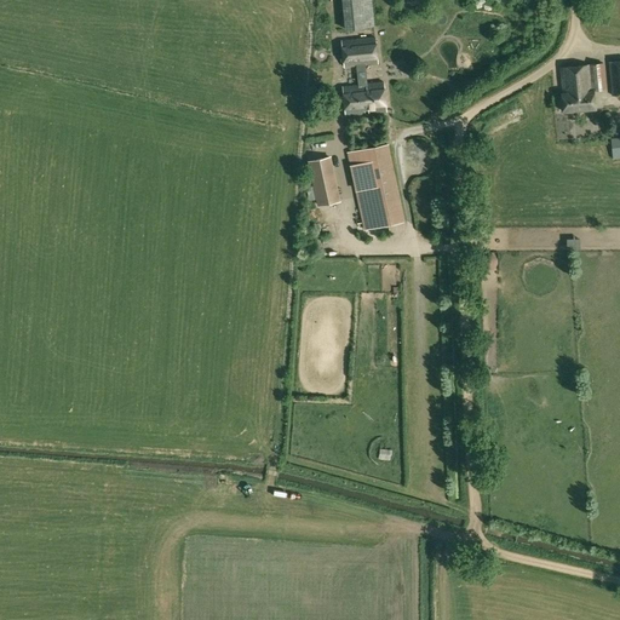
[(340,0),(344,30),(375,27),(372,0),(340,0)]
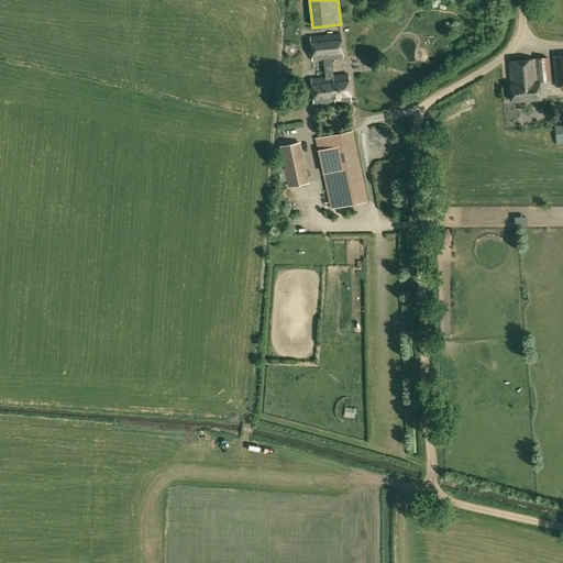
[(343,57),(341,34),(310,36),(312,61),(323,59),(332,58),(343,57)]
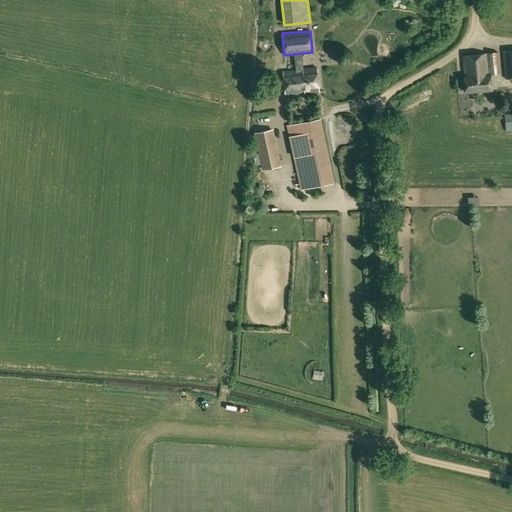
[(511,78),(511,50),(503,51),(505,79),(511,78)]
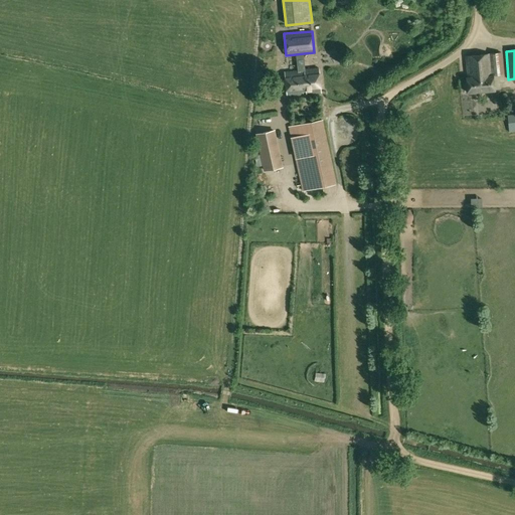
[(503,73),(501,52),(466,56),(468,77),(466,77),(468,93),(495,90),(493,74),(503,73)]
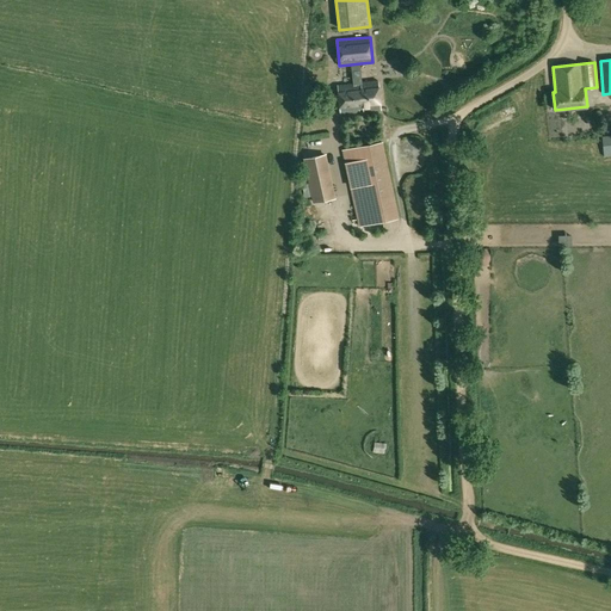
[(360,63),(351,65),(353,84),(338,85),(340,113),(359,111),(359,109),(363,109),(363,111),(381,110),(377,80),(362,82),(360,63)]
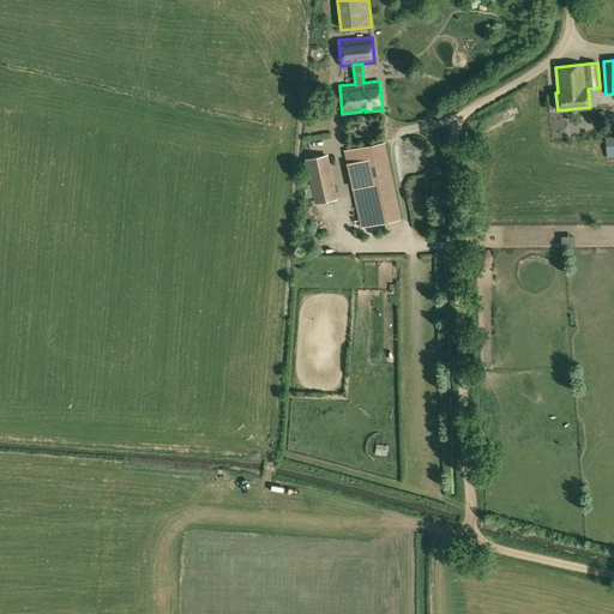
[(401,218),(384,143),(345,151),(361,227),(401,218)]
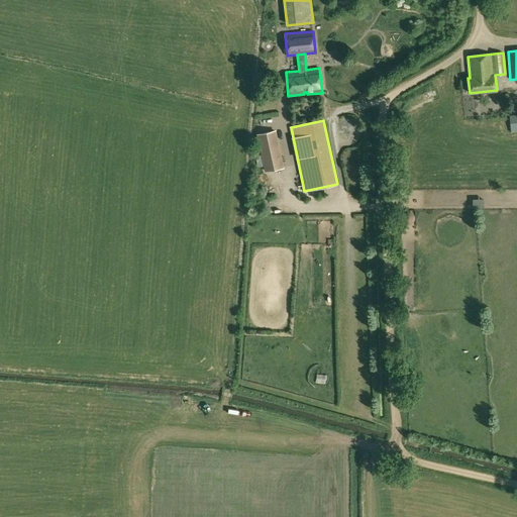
[(256,134),(265,173),(284,168),(276,129),(256,134)]
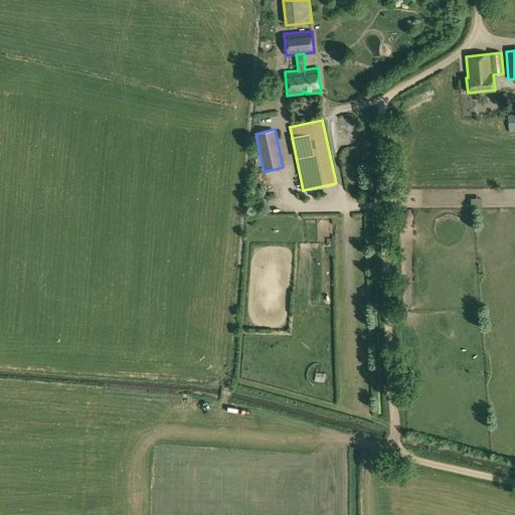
All buildings are outlined.
